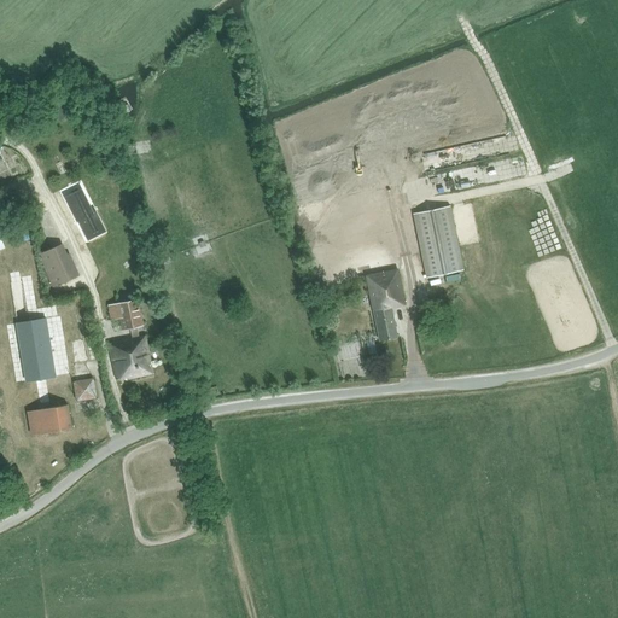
[(54,104),(59,121),(76,115),(71,99),(54,104)]
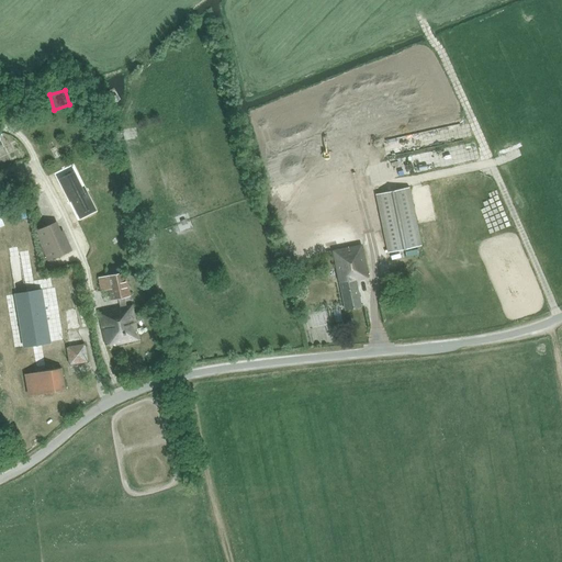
[(74,176),(60,182),(70,201),(72,200),(81,217),(94,211),(86,192),(83,193),(74,176)]
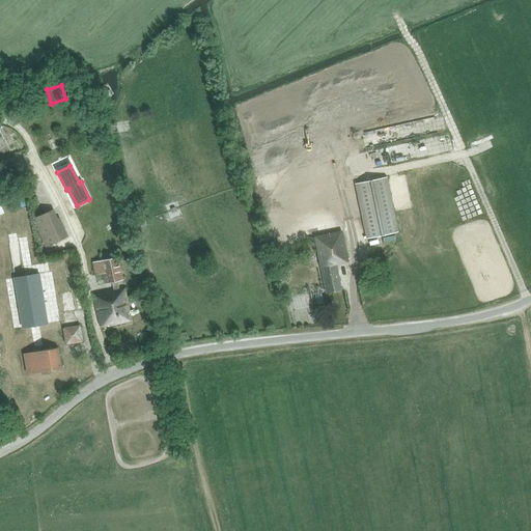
[(358,215),(361,214),(367,239),(398,231),(387,176),(356,184),(356,186),(333,190),(337,211),(331,212),(333,225),(340,224),(339,219),(358,215)]
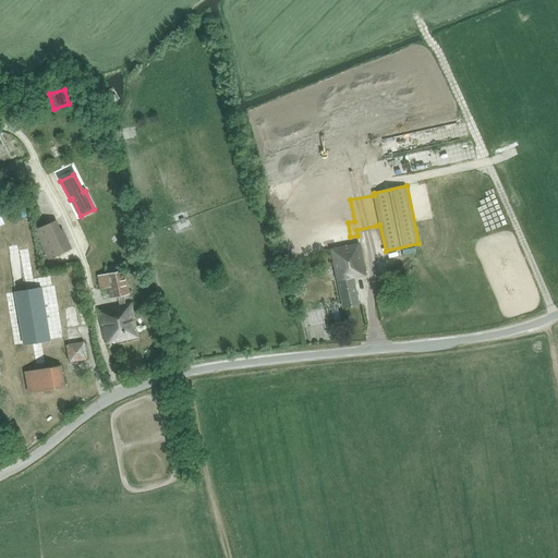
[(52,221),(35,229),(48,259),(71,250),(62,229),(61,230),(57,231),(52,221)]
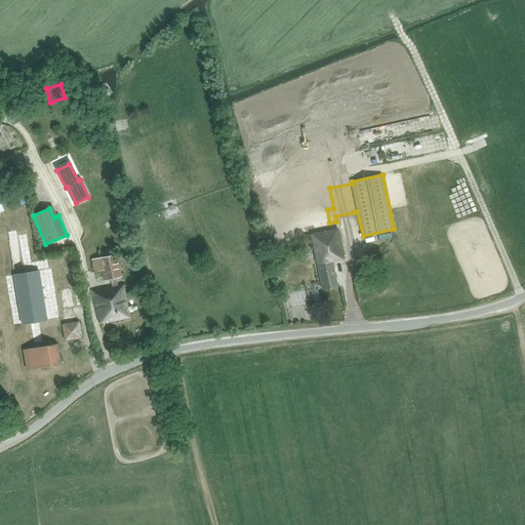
[(311,235),(322,289),(337,286),(332,260),(344,258),(337,230),(311,235)]
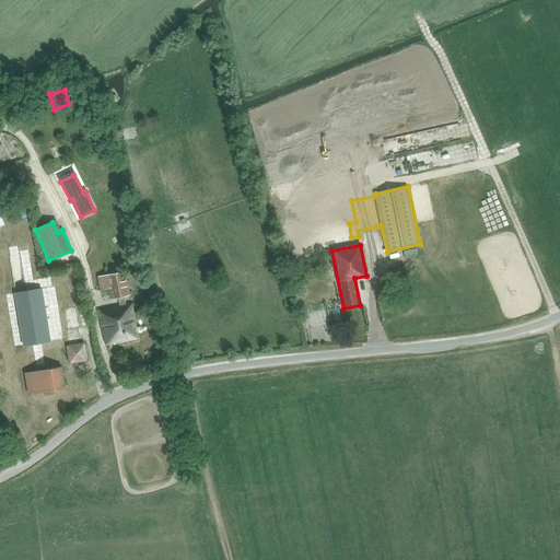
[(147,260),(139,263),(141,271),(149,269),(147,260)]
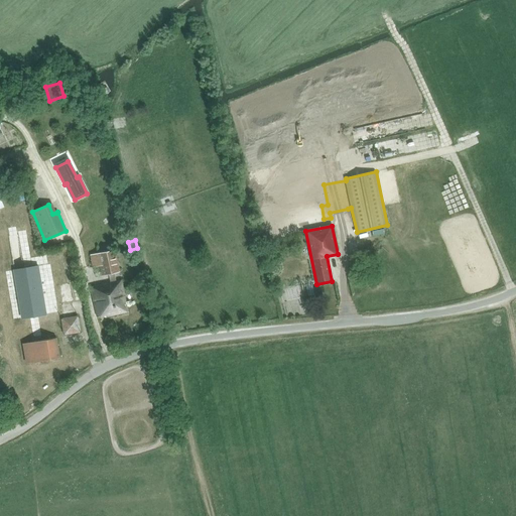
[(90,287),(97,317),(106,315),(106,317),(129,311),(121,280),(116,281),(114,273),(119,272),(114,250),(90,256),(92,268),(100,266),(102,276),(108,274),(110,282),(90,287)]
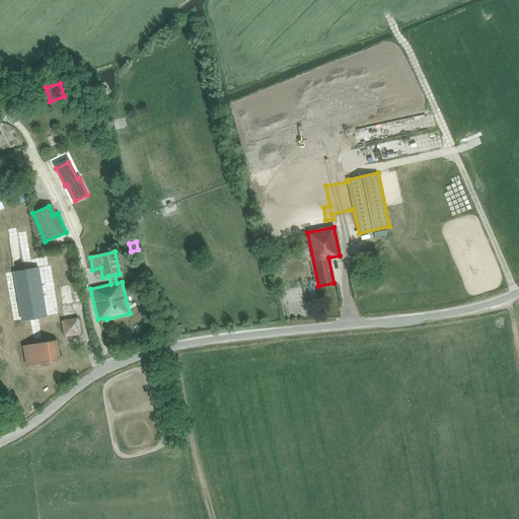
[(38,268),(14,272),(22,320),(47,316),(38,268)]
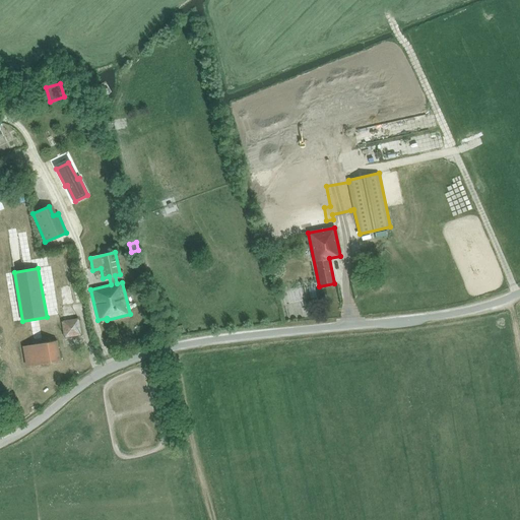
[(26,345),(29,367),(60,361),(57,340),(26,345)]
